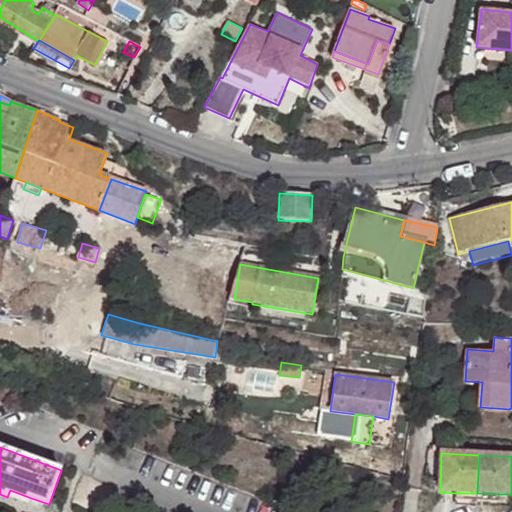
[(10,490),(7,497),(29,505),(31,498),(10,490)]
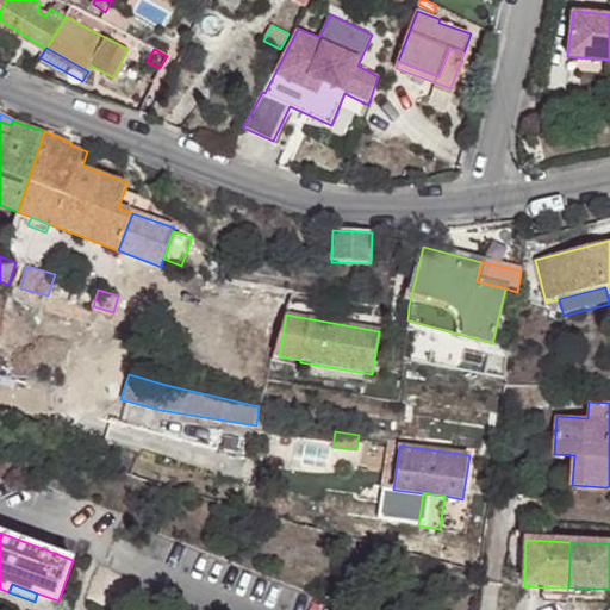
[(568,587),(542,587),(542,596),(568,598),(568,587)]
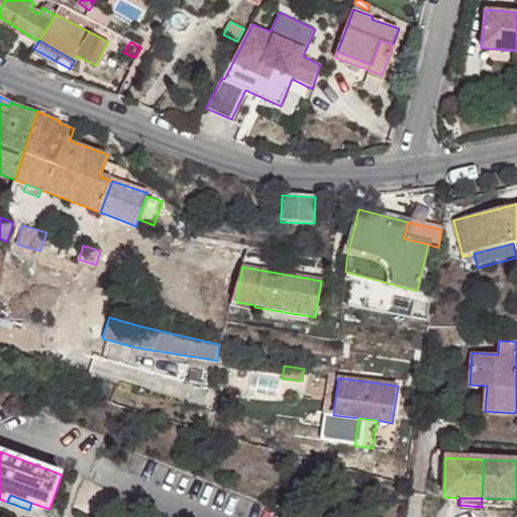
[(504,499),(482,498),(482,507),(504,508),(504,499)]
